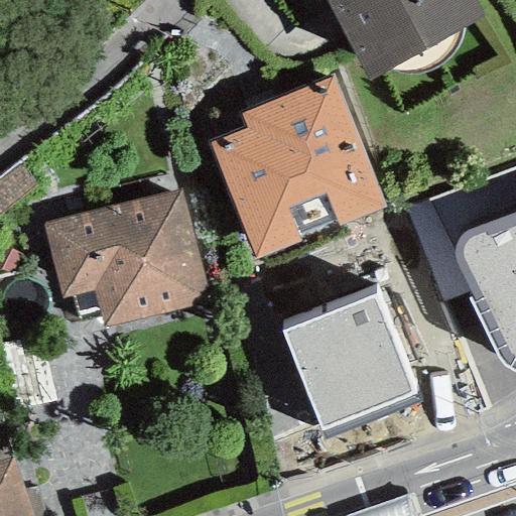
[(464,27),(484,16),(475,0),(324,0),(368,84),(392,70),(394,72),(399,74),(404,76),(412,76),(421,74),(430,72),(437,69),(444,62),(454,54),(458,48),(462,38),(464,27)]
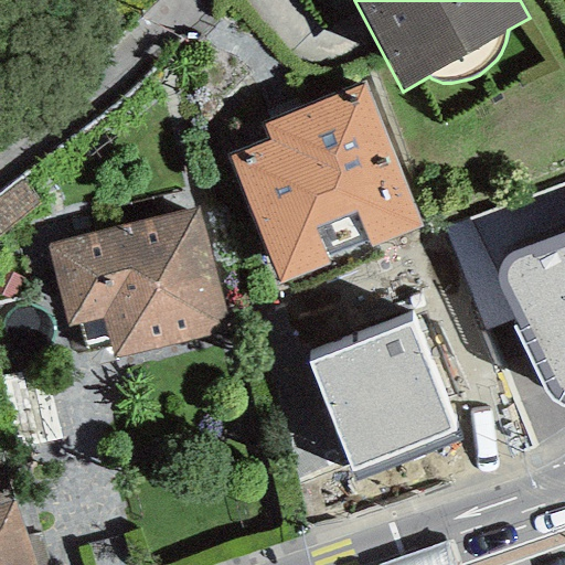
[(230,157),(280,285),(422,226),(362,83),(265,126),(270,140),(230,157)]
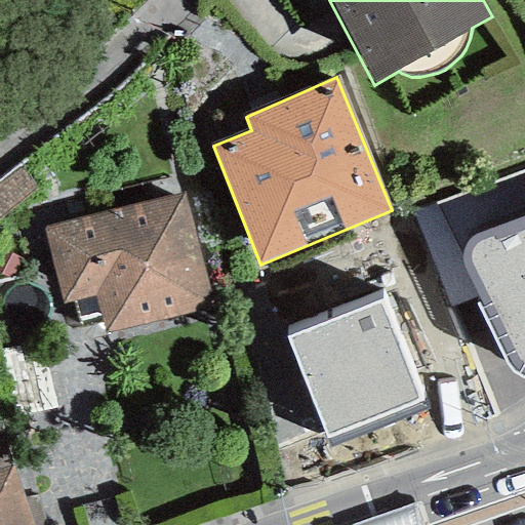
[(0,217),(37,189),(22,165),(0,180),(0,217)]
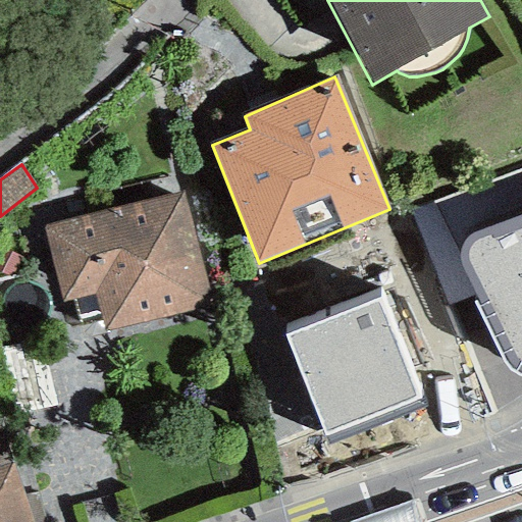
[(61,303),(95,295),(105,331),(212,306),(183,193),(43,227),(61,303)]
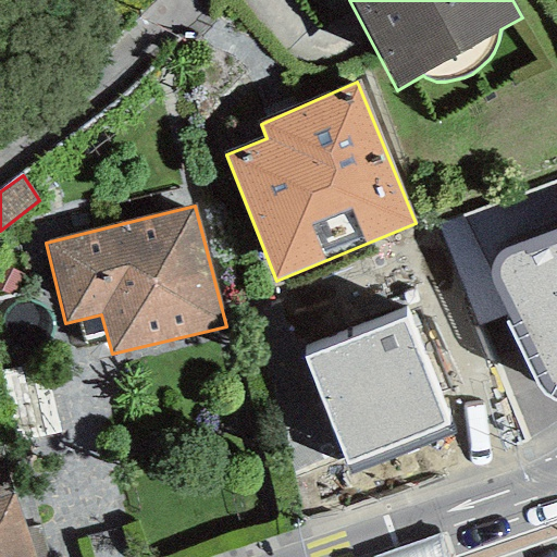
[(556,229),(505,248),(497,252),(492,260),(490,272),(491,283),(498,297),(506,316),(500,318),(533,381),(540,393),(551,400),(556,403),(556,229)]
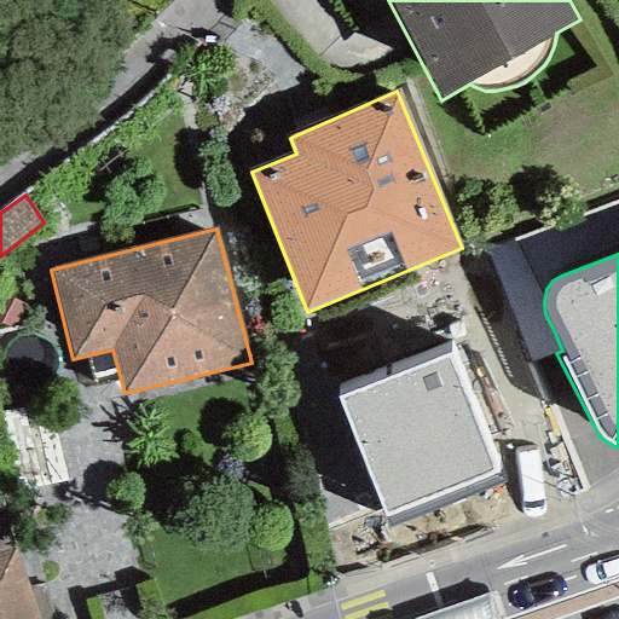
[(387,516),(499,473),(451,356),(337,400),(387,516)]
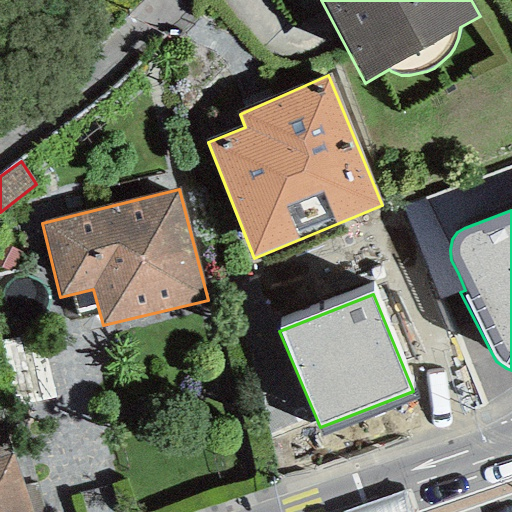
[(0,511),(30,511),(0,427),(0,511)]
